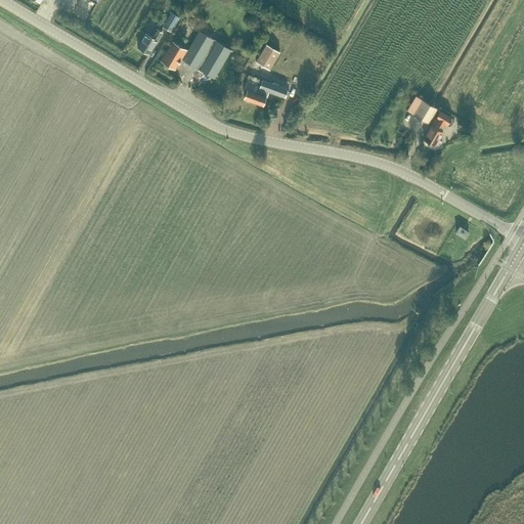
[(163,27),(170,32),(172,32),(180,17),(171,12),(169,16),(163,27)]
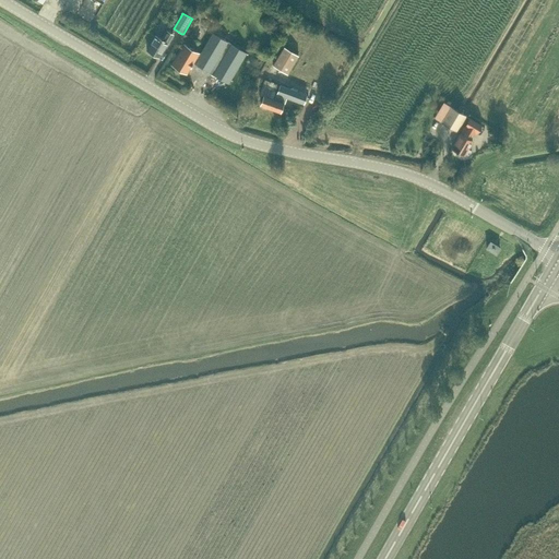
[(164,49),(174,34),(166,31),(162,38),(156,35),(147,50),(159,57),(164,49)]
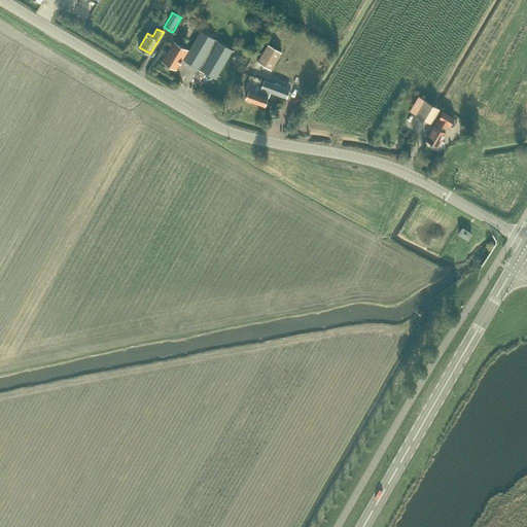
[(182,60),(216,79),(233,50),(201,31),(188,53),(187,51),(188,50),(174,41),(162,61),(176,70),(182,60)]
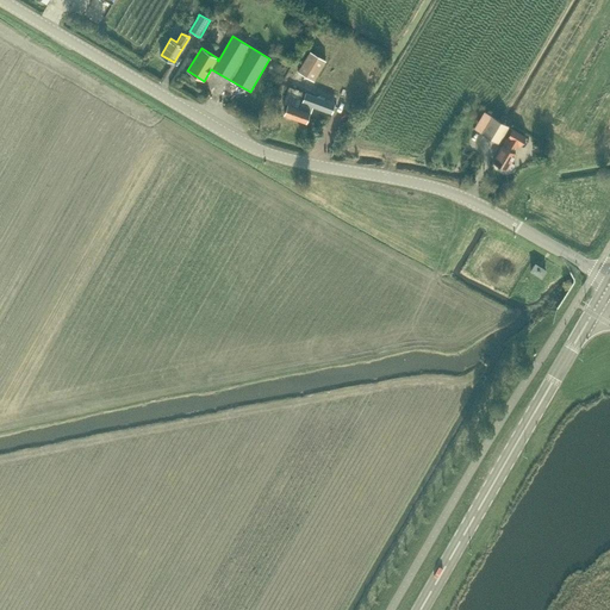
[(313,81),(325,61),(310,51),(298,72),(313,81)]
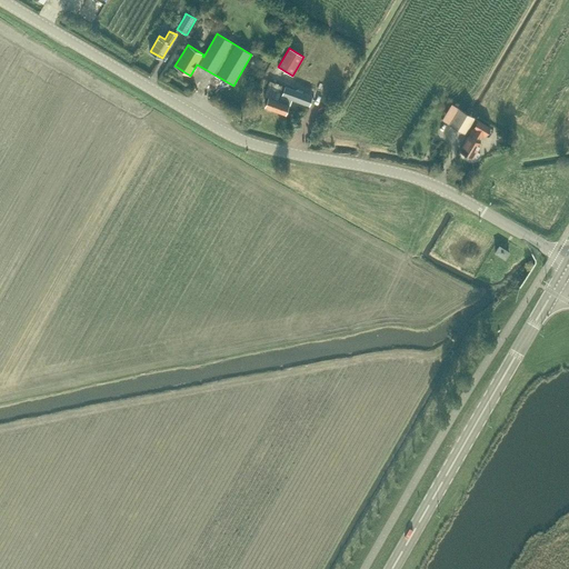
[(309,106),(312,97),(270,81),(263,96),(268,98),(265,107),(286,116),(291,99),(309,106)]
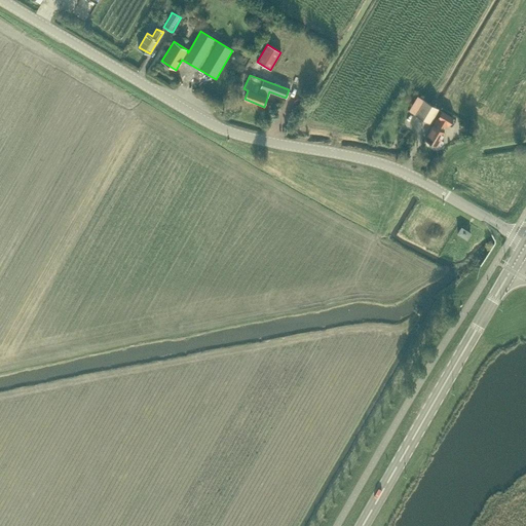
[(440,109),(417,96),(408,111),(430,124),(440,109)]
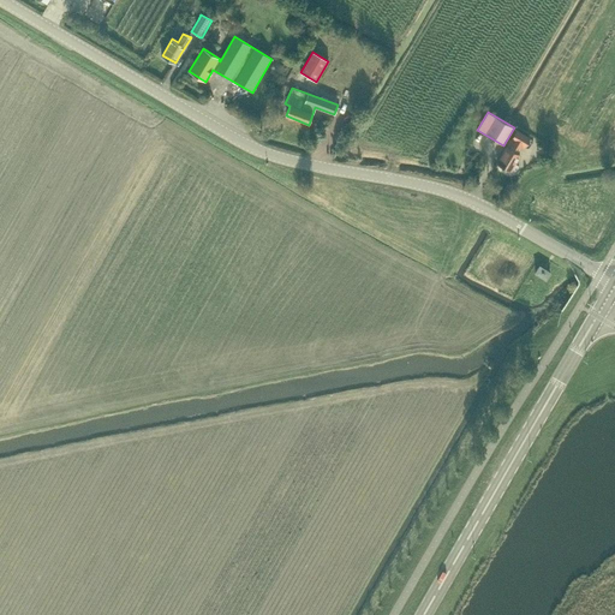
[(263,113),(256,123),(261,126),(267,115),(263,113)]
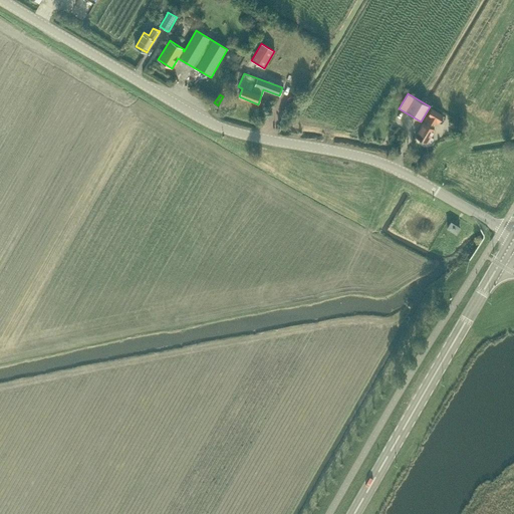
[(431,137),(435,129),(434,127),(437,122),(439,123),(443,115),(432,108),(427,117),(428,118),(426,123),(424,122),(416,136),(427,143),(430,144),(432,143),(434,140),(433,138),(431,137)]
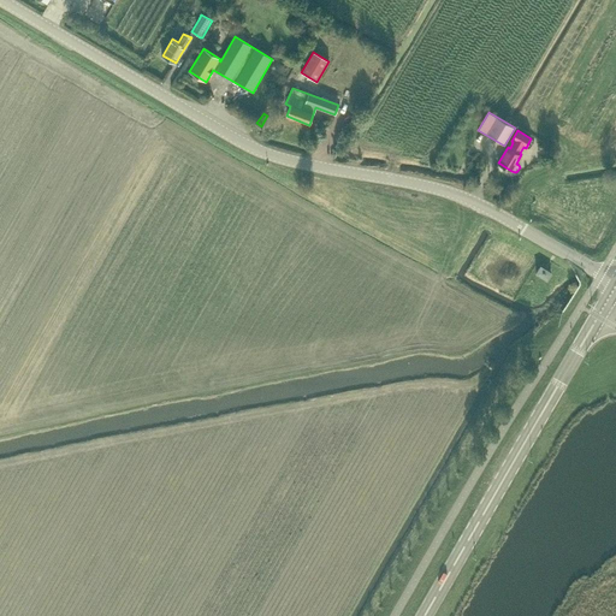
[(548,279),(551,273),(540,266),(537,272),(548,279)]
